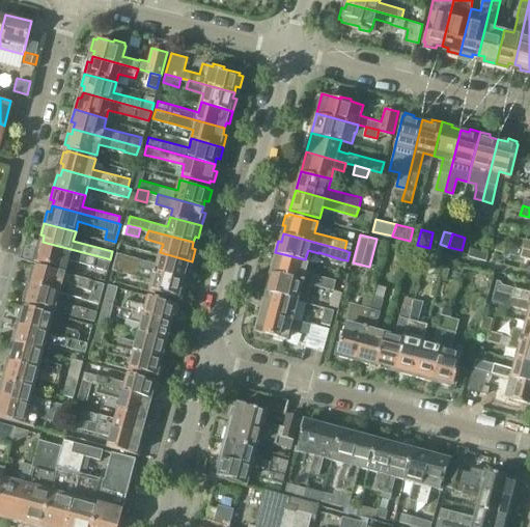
[(529,238),(514,234),(512,243),(529,248),(529,238)]
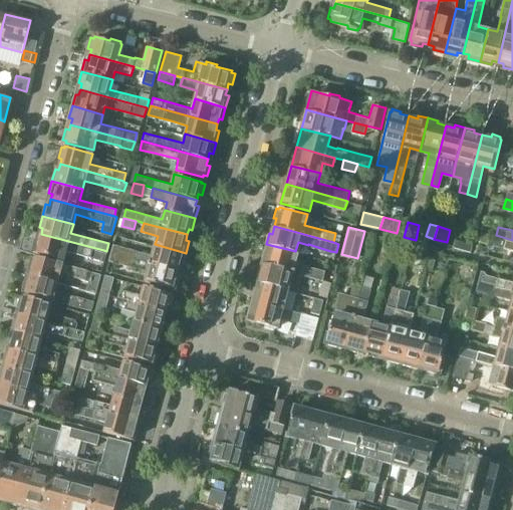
[(482,231),(479,241),(488,243),(491,233),(482,231)]
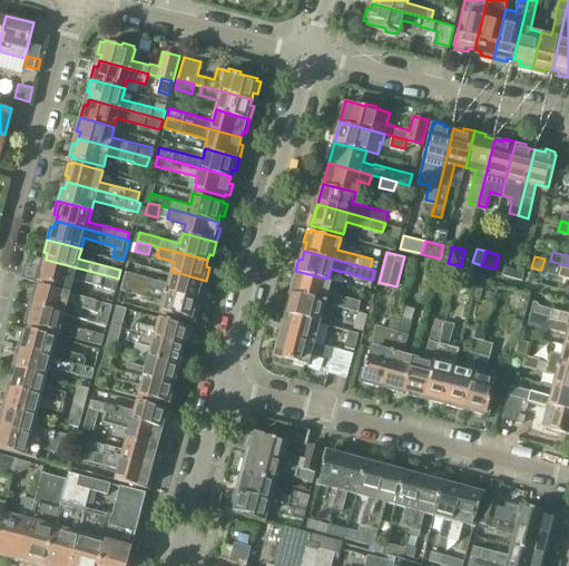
[(40,265),(37,276),(41,277),(40,280),(70,288),(74,276),(100,283),(100,284),(113,288),(115,277),(46,260),(43,266),(40,265)]
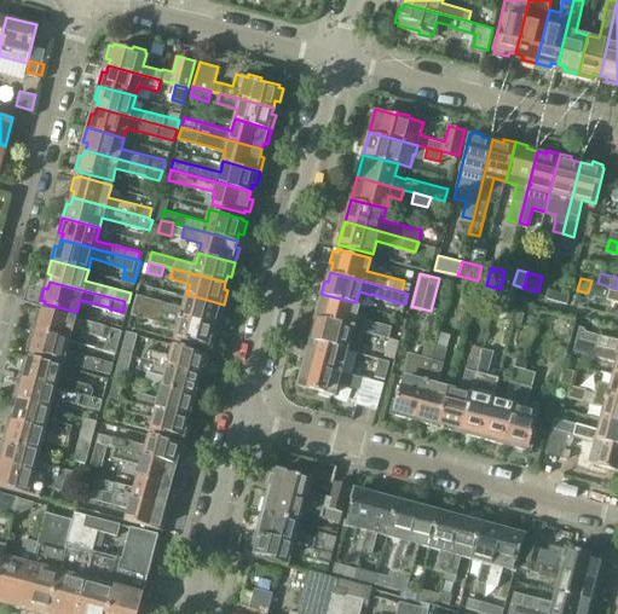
[(617,289),(598,283),(595,294),(617,299),(617,289)]
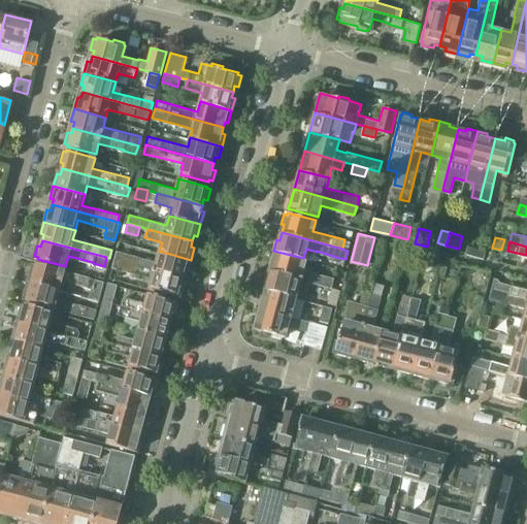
[(400,248),(395,246),(392,256),(398,257),(400,248)]
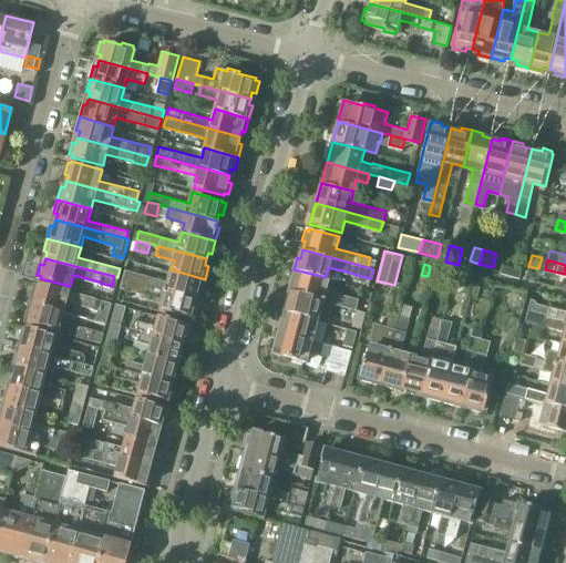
[(123,277),(196,297),(197,292),(202,293),(205,279),(171,269),(167,280),(150,276),(125,269),(123,277)]
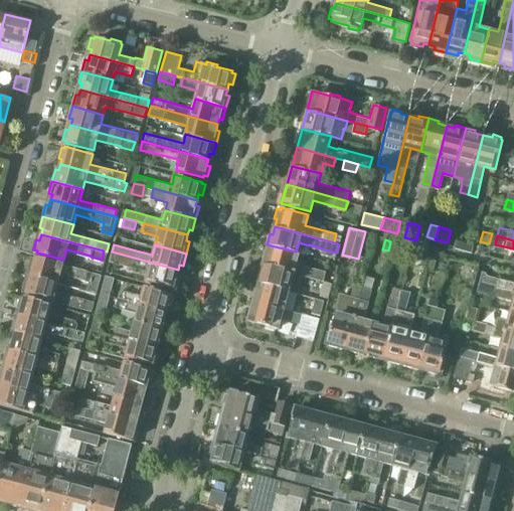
[(267,244),(265,254),(267,254),(265,264),(303,274),(303,275),(324,280),(326,271),(294,262),(296,251),(267,244)]
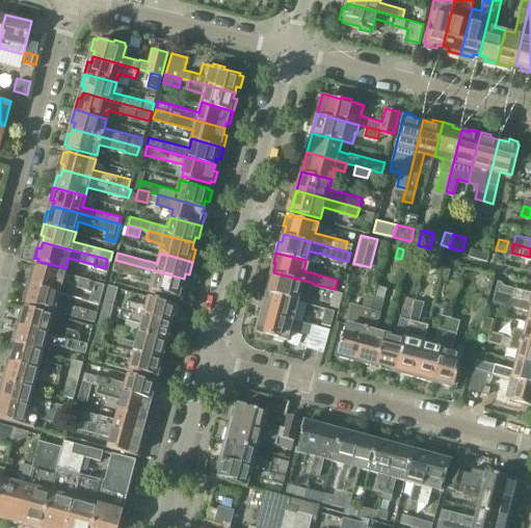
[(115,260),(113,269),(137,275),(137,274),(153,280),(151,290),(179,297),(179,295),(183,296),(186,286),(182,285),(184,279),(115,260)]
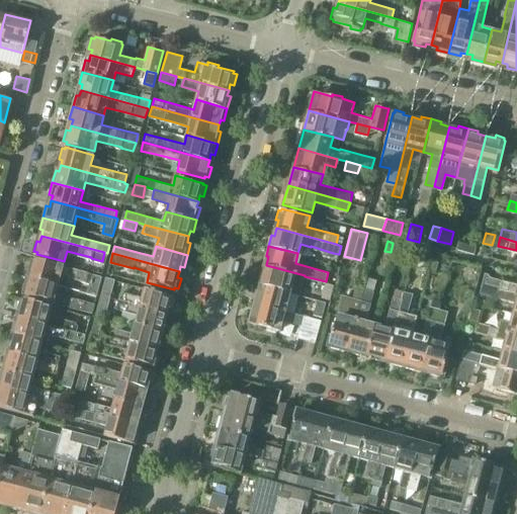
[(30,262),(27,274),(58,283),(61,273),(76,277),(86,280),(89,281),(88,287),(98,290),(102,275),(35,257),(34,263),(30,262)]
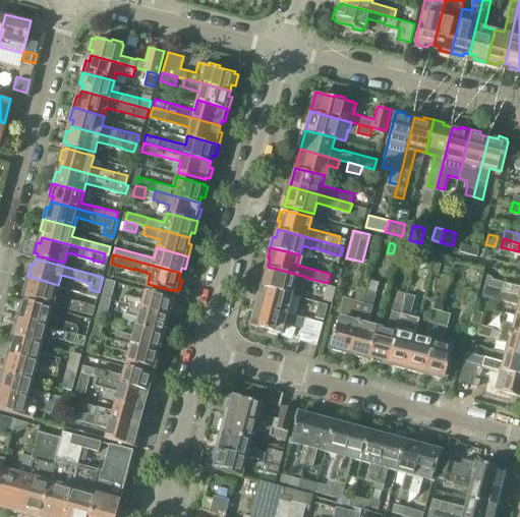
[(263,274),(261,284),(301,295),(306,278),(306,277),(268,267),(266,275),(263,274)]
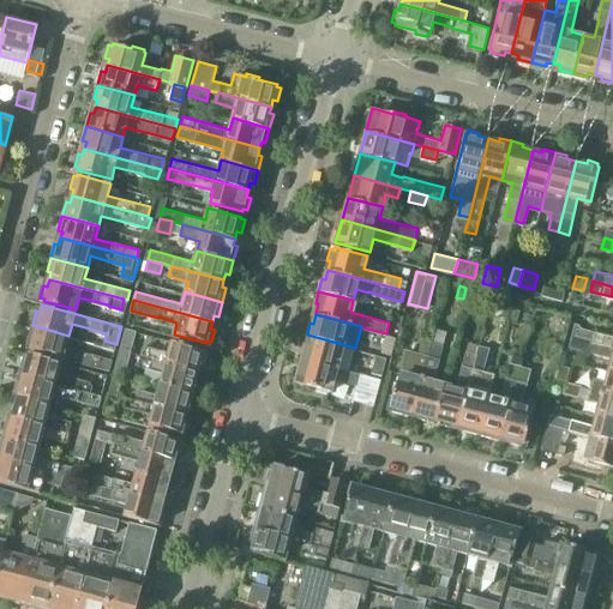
[(576,323),(572,336),(583,338),(593,342),(612,347),(612,335),(582,327),(578,324),(576,323)]
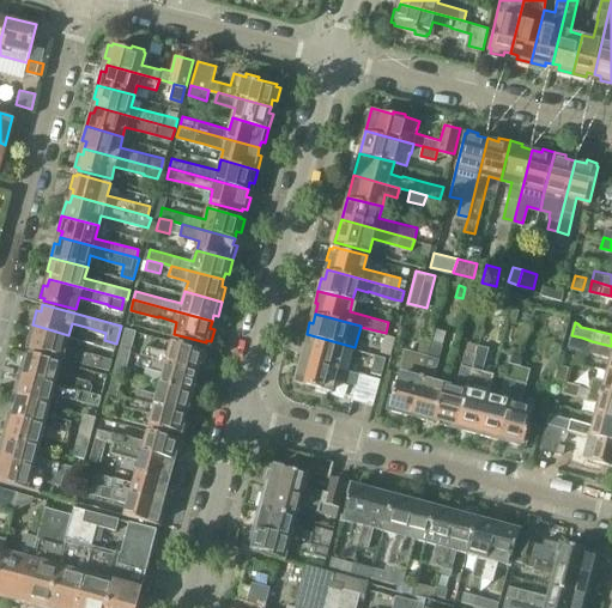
[(32,324),(29,339),(32,340),(30,347),(109,369),(113,358),(92,352),(91,353),(66,346),(68,335),(32,324)]
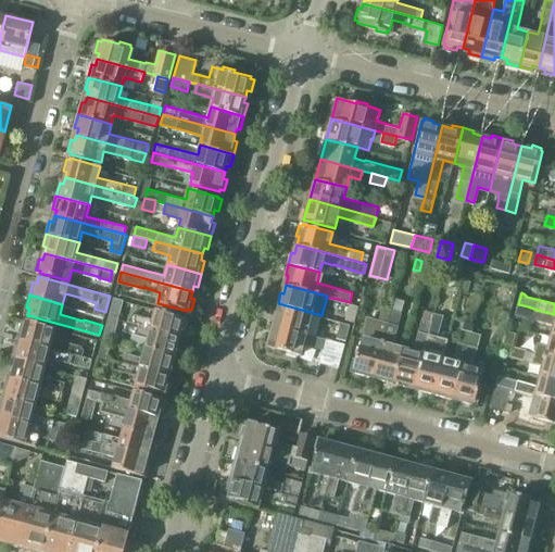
[(114,296),(109,315),(118,318),(124,299),(114,296)]
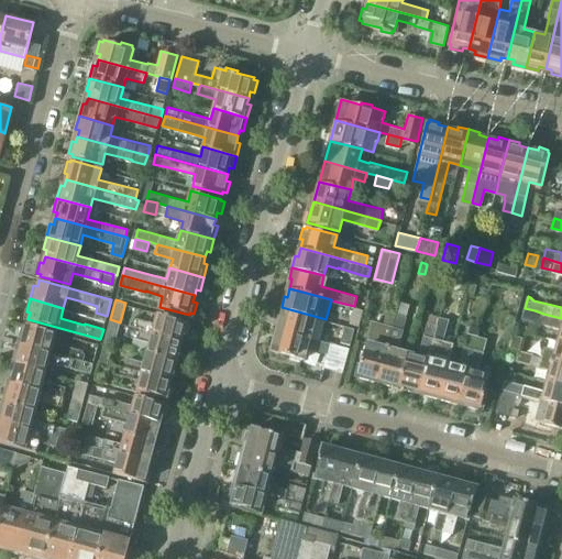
[(397,313),(379,377),(388,380),(388,383),(399,386),(408,352),(397,350),(410,303),(400,300),(397,313)]
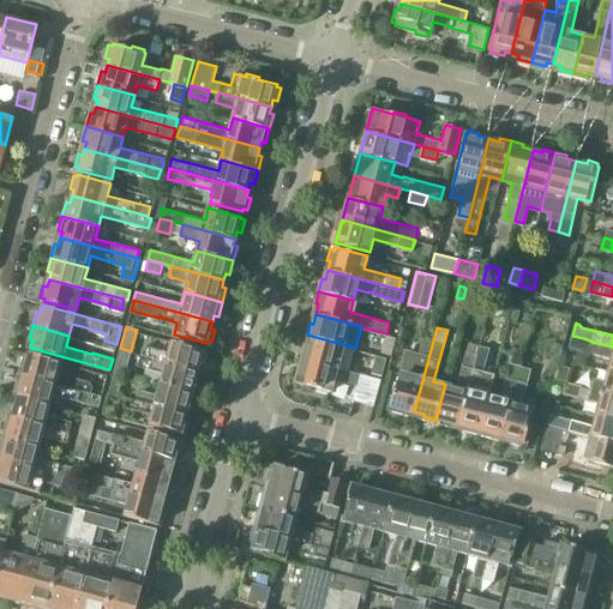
[(382,351),(391,354),(396,336),(386,333),(382,351)]
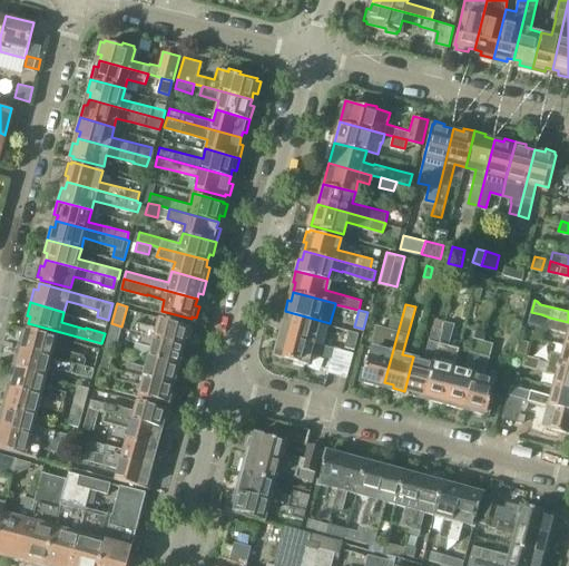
[(285,311),(282,323),(284,323),(282,332),(324,343),(325,343),(330,323),(285,311)]
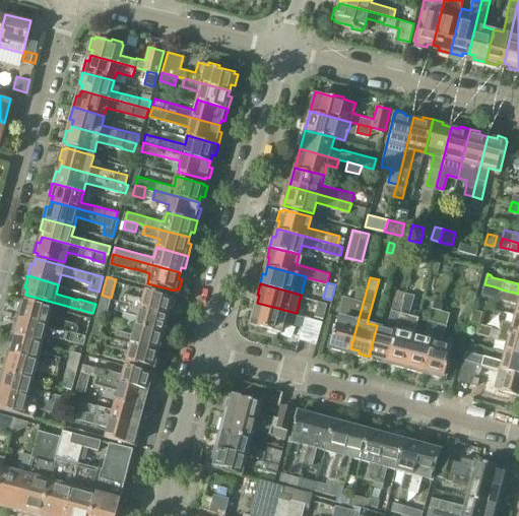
[(331,334),(329,342),(331,342),(330,346),(342,349),(343,346),(350,348),(367,288),(357,286),(352,299),(344,297),(333,334),(331,334)]
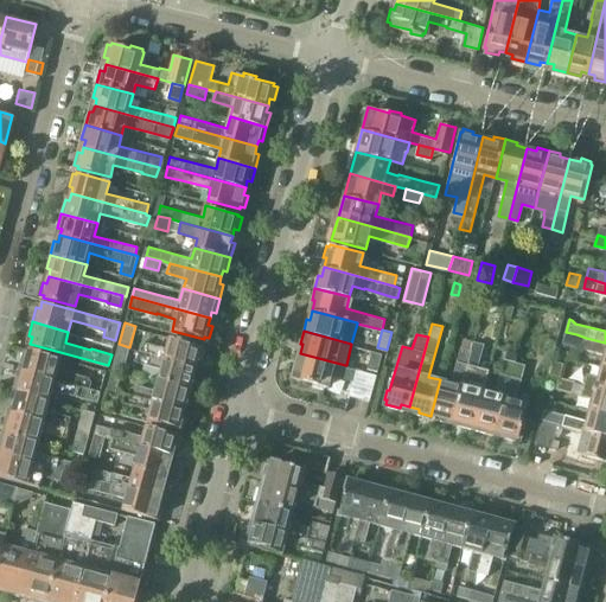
[(576,334),(573,345),(584,347),(586,338),(576,334)]
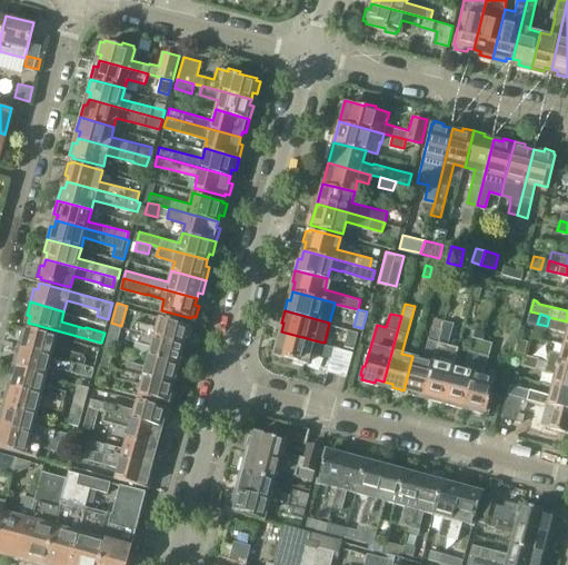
[(133,320),(131,329),(185,344),(186,337),(190,338),(193,326),(189,326),(190,324),(160,315),(157,326),(133,320)]
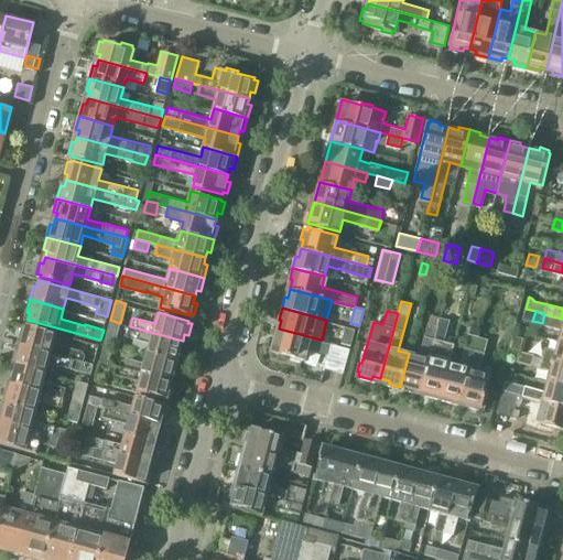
[(562,319),(544,314),(542,323),(562,329),(559,340),(562,340),(562,319)]
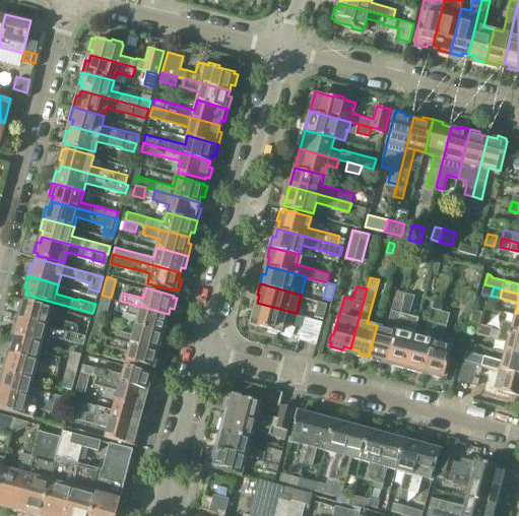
[(404,299),(388,359),(396,361),(395,364),(405,367),(414,335),(413,335),(419,316),(409,313),(414,294),(405,292),(403,299),(404,299)]
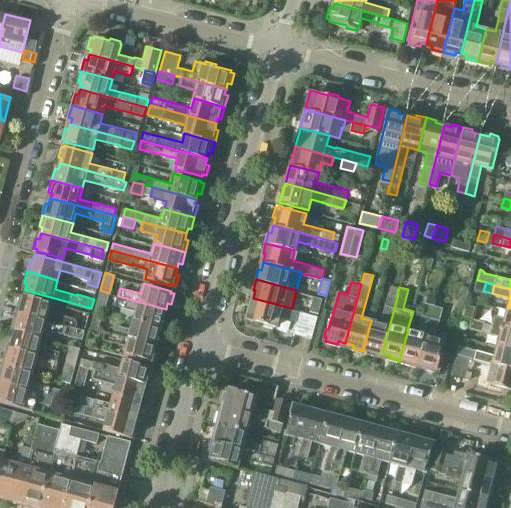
[(104,311),(109,293),(100,290),(95,308),(104,311)]
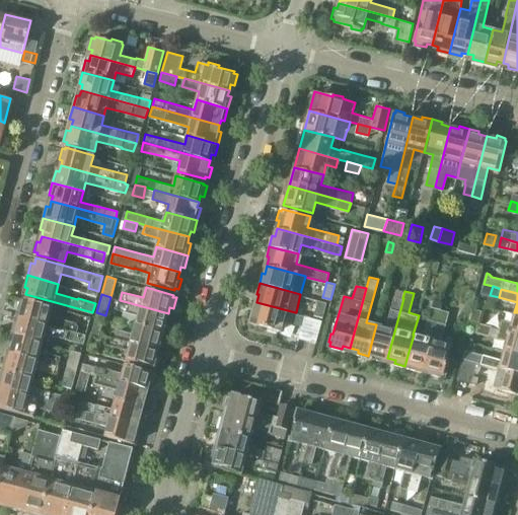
[(376,324),(368,356),(378,358),(379,356),(387,358),(403,298),(402,298),(394,296),(385,327),(376,324)]
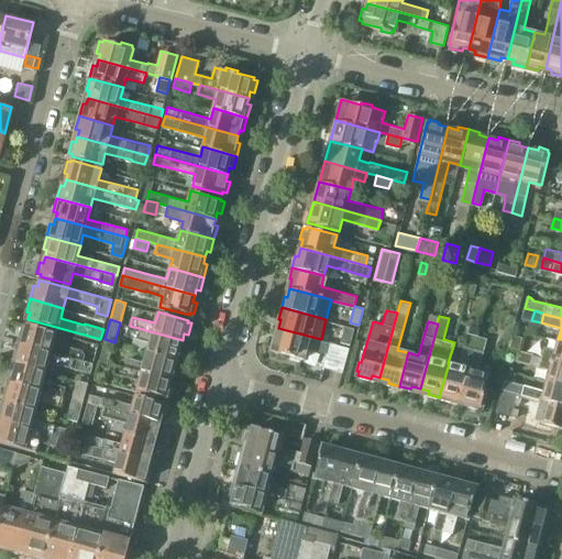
[(23,325),(20,336),(23,337),(22,343),(84,360),(84,359),(86,353),(83,350),(54,342),(57,331),(26,324),(26,326),(23,325)]
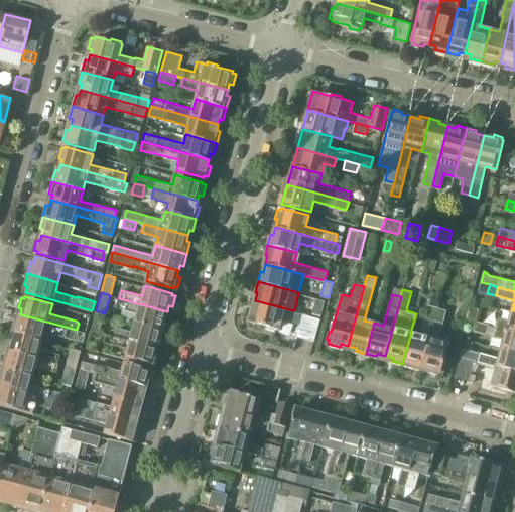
[(411,333),(402,364),(413,366),(413,364),(421,366),(437,306),(440,298),(430,296),(420,336),(411,333)]
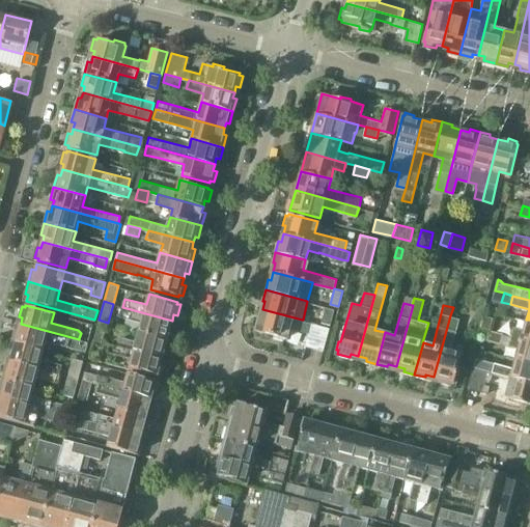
[(322,322),(330,324),(334,308),(326,306),(322,322)]
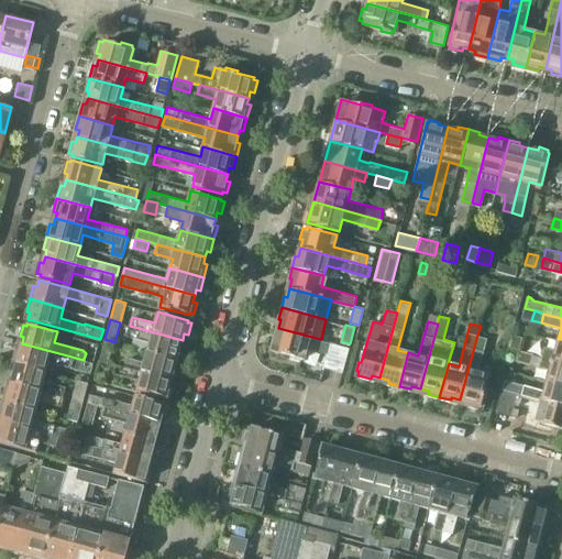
[(130,326),(128,335),(150,340),(147,351),(182,360),(185,347),(180,346),(183,340),(130,326)]
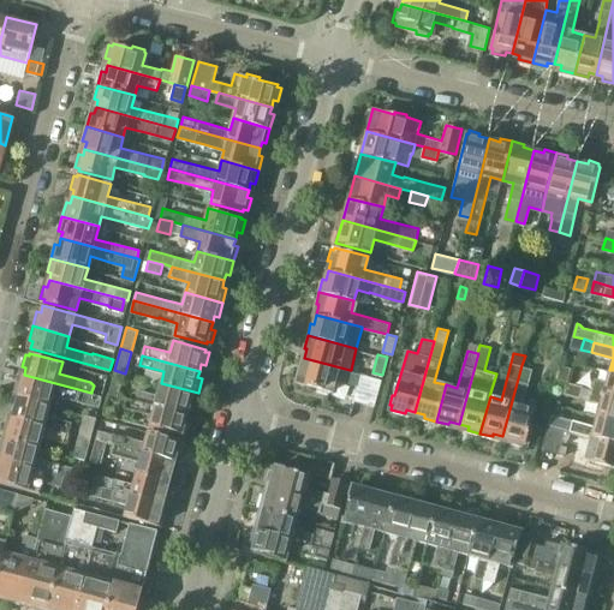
[(299,366),(296,378),(299,378),(298,381),(319,387),(317,389),(329,393),(329,389),(332,390),(335,378),(357,383),(353,399),(375,405),(381,378),(374,377),(375,376),(367,375),(368,374),(351,370),(350,370),(304,358),(302,368),(299,366)]
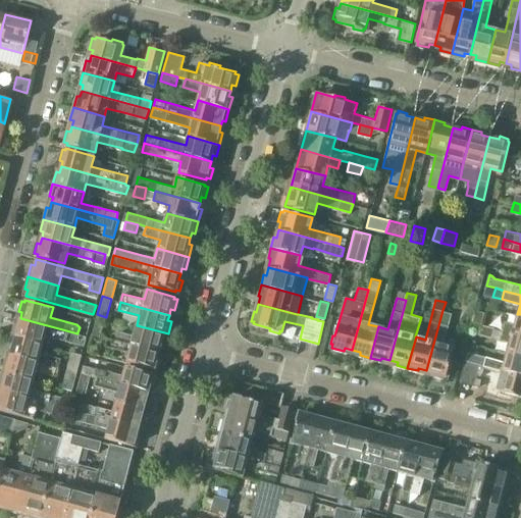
[(443,310),(426,370),(434,372),(433,375),(446,378),(447,374),(449,375),(451,367),(449,366),(454,347),(444,344),(453,312),(443,310)]
